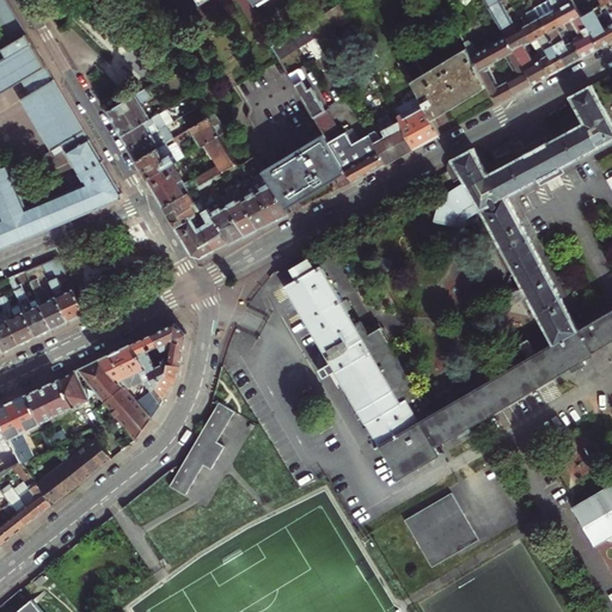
[(0,0),(0,42),(8,56),(0,61),(0,93),(23,81),(30,93),(22,99),(51,151),(86,130),(78,117),(60,87),(48,66),(43,59),(35,44),(24,28),(7,0),(0,0)]
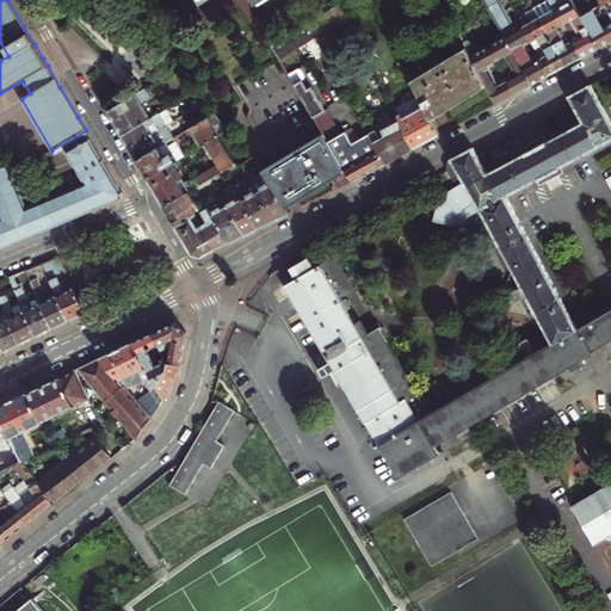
[(483,0),(500,29),(513,22),(510,17),(504,6),(500,0),(483,0)]
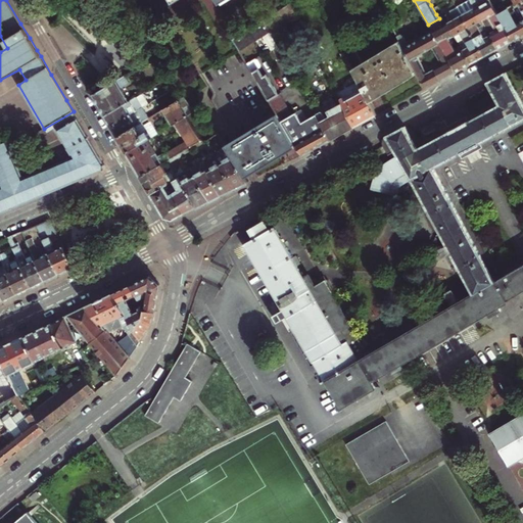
[(470,0),(468,0),(456,7),(484,56),(491,52),(497,49),(489,35),(483,38),(475,24),(481,20),(470,0)]
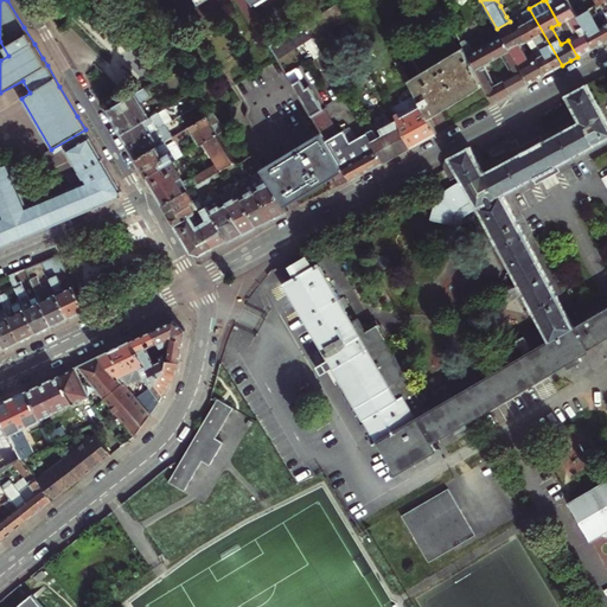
[(568,40),(577,57),(586,52),(593,48),(575,14),(566,0),(545,0),(558,24),(566,19),(575,36),(568,40)]
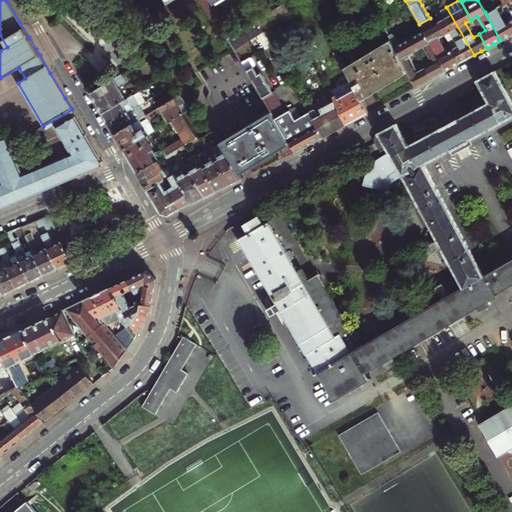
[(284,3),(257,20),(265,35),(291,17),(284,3)]
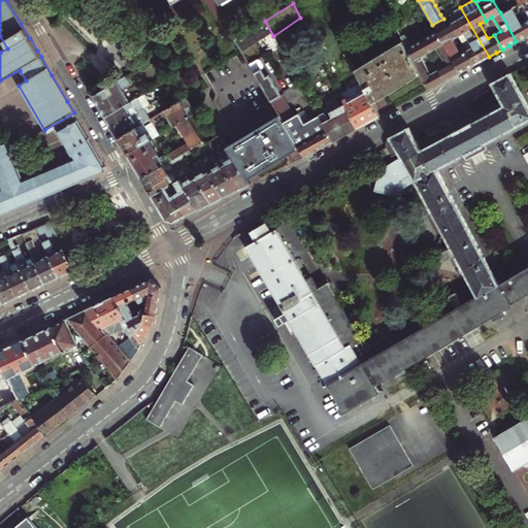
[(459,19),(451,23),(458,36),(466,51),(474,65),(482,60),(489,57),(460,7),(454,10),(459,19)]
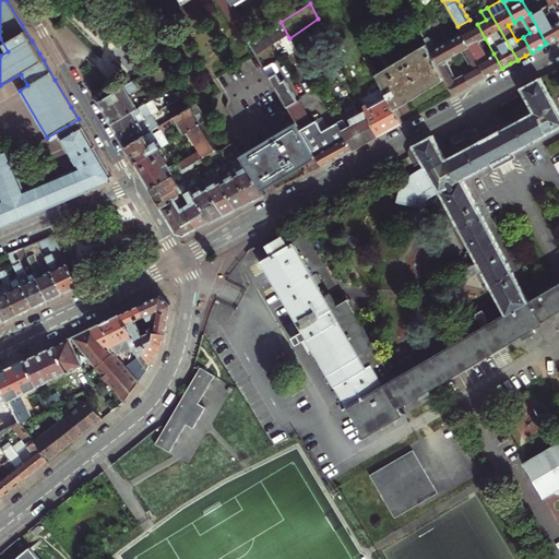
[(540,8),(530,13),(546,44),(557,38),(558,36),(558,20),(555,23),(546,8),(542,10),(540,8)]
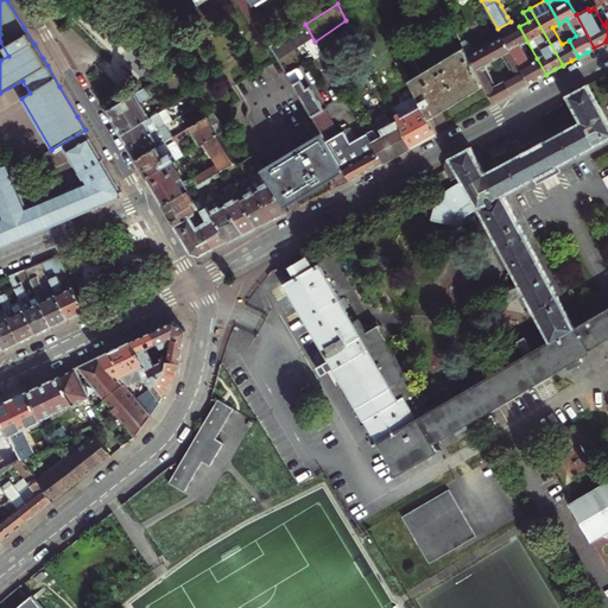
[(501,35),(502,36),(514,29),(511,21),(498,29),(501,35)]
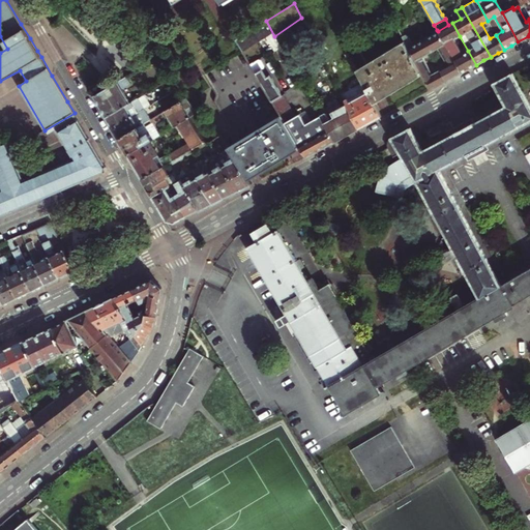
[(452,56),(462,72),(469,68),(474,65),(476,65),(468,51),(466,52),(462,54),(458,47),(455,42),(459,40),(458,38),(459,37),(460,36),(452,23),(451,24),(448,25),(438,31),(445,43),(452,56)]
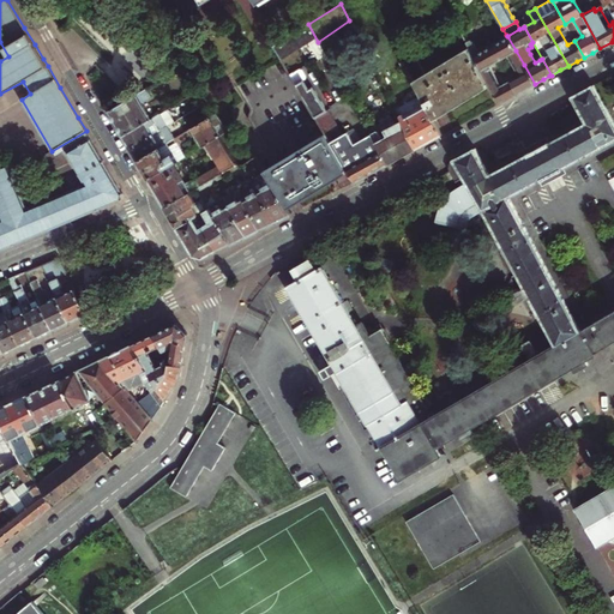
[(506,35),(473,53),(481,70),(489,65),(511,53),(516,50),(507,36),(506,35)]
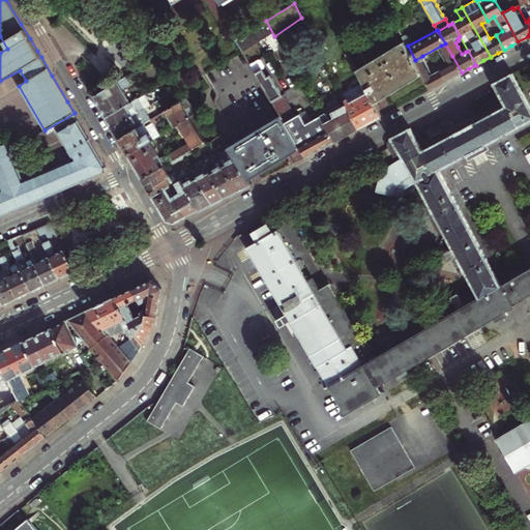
[(355,65),(369,92),(377,109),(402,92),(423,77),(415,60),(408,46),(403,35),(355,65)]
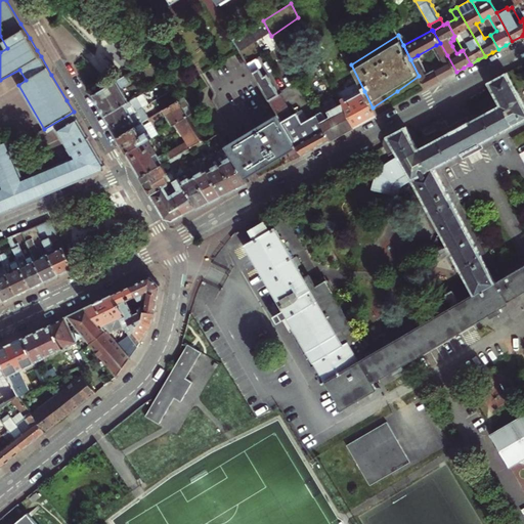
[(418,55),(410,59),(419,76),(425,89),(434,84),(449,76),(456,72),(447,55),(440,43),(436,45),(442,58),(432,63),(431,62),(423,64),(418,55)]
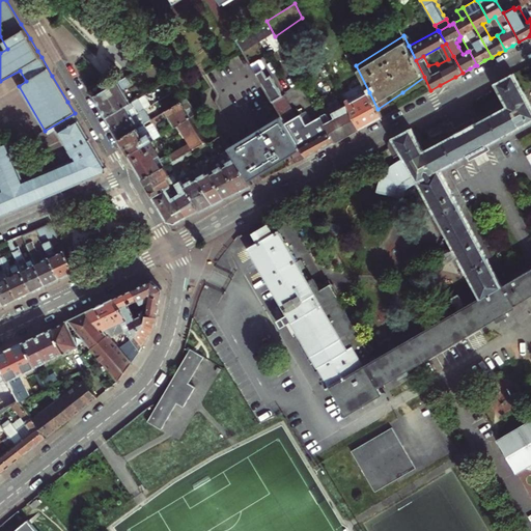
[(251,66),(278,111),(301,150),(305,158),(322,148),(335,141),(316,110),(305,90),(290,99),(288,93),(283,96),(271,77),(268,79),(257,62),(251,66)]
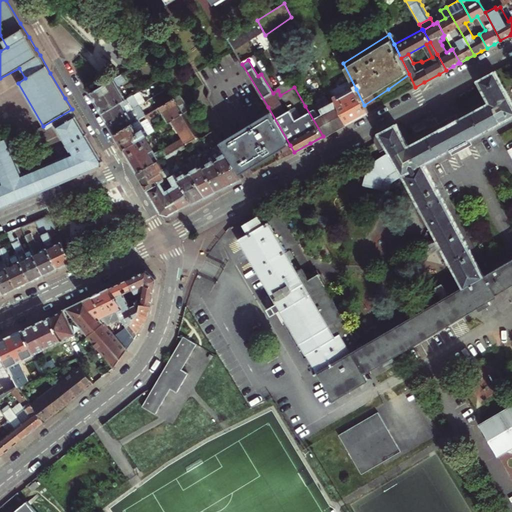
[(251,231),(239,238),(277,303),(268,308),(272,315),(281,309),(334,400),(361,385),(364,391),(374,385),(375,384),(375,382),(375,380),(374,379),(372,379),(371,379),(367,372),(382,363),(384,367),(396,359),(394,356),(479,306),(481,310),(493,303),(491,300),(500,294),(499,292),(511,284),(511,257),(511,258),(485,273),(444,199),(426,165),(511,116),(511,97),(506,87),(496,69),(477,79),(489,101),(458,118),(456,114),(447,119),(438,124),(441,127),(409,145),(398,124),(379,134),(377,136),(376,138),(376,141),(377,143),(371,146),(378,160),(375,164),(372,167),(370,171),(368,174),(367,177),(366,180),(365,183),(365,186),(383,191),(390,193),(391,190),(393,186),(395,183),(400,179),(403,177),(456,273),(463,285),(358,347),(355,342),(358,341),(343,316),(345,315),(319,271),(310,277),(303,265),(297,269),(269,221),(264,224),(259,215),(246,223),(251,231)]
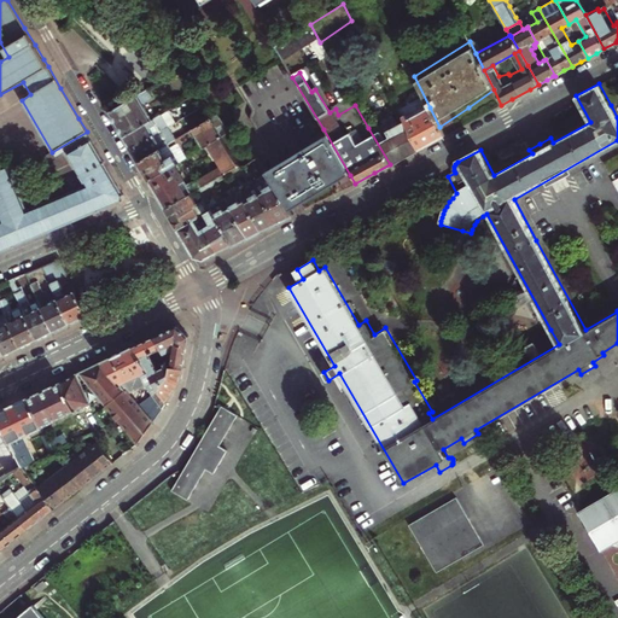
[(266,85),(246,95),(258,116),(270,109),(264,100),(273,95),(270,91),(269,92),(266,85)]
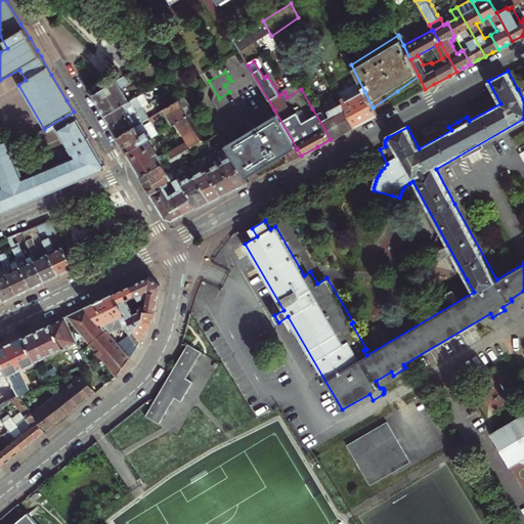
[(98,106),(103,116),(128,101),(120,88),(128,84),(124,76),(92,95),(98,106)]
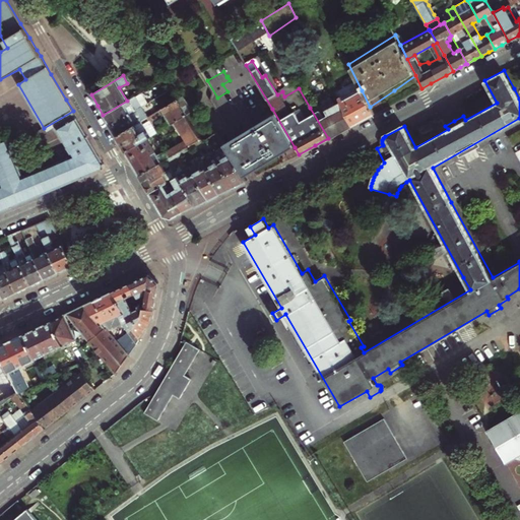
[(171,89),(177,100),(183,96),(176,86),(171,89)]
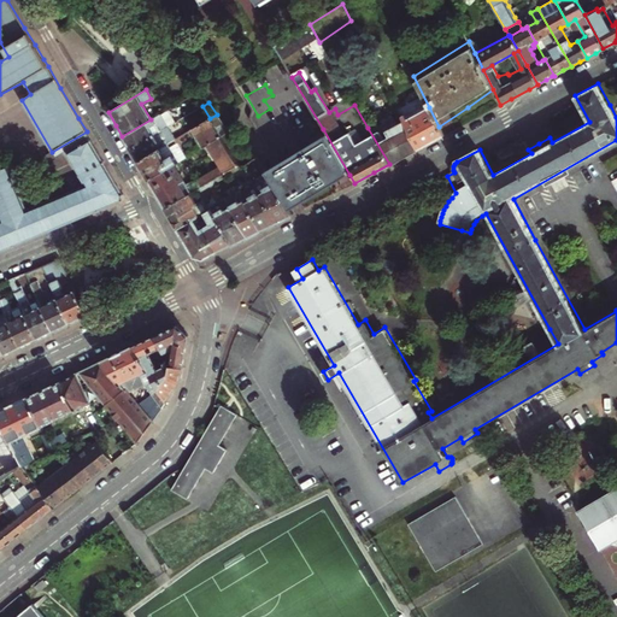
[(397,109),(403,121),(417,150),(430,142),(444,135),(439,127),(429,107),(407,118),(401,106),(397,109)]
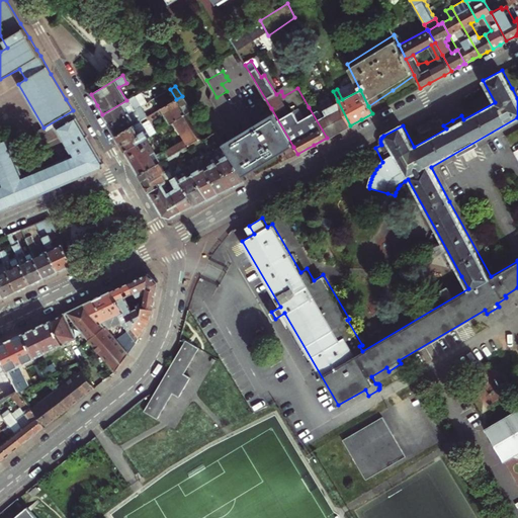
[(126,100),(102,114),(106,121),(109,125),(141,106),(144,104),(143,102),(139,104),(135,96),(126,100)]
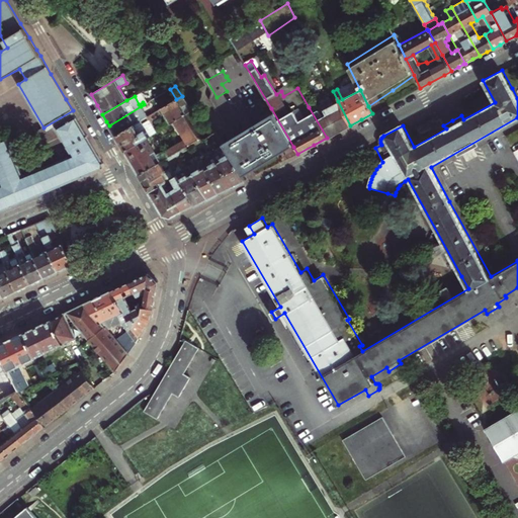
[(169,124),(171,122),(184,114),(192,110),(182,96),(176,99),(160,109),(169,124)]
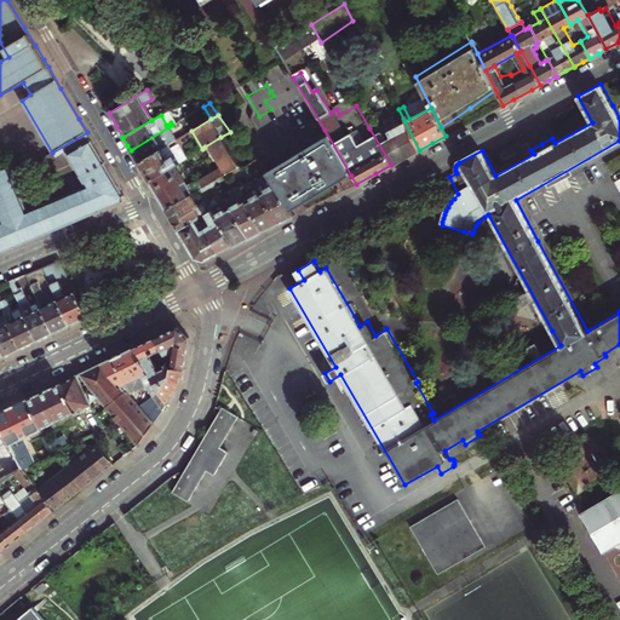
[(374,126),(369,128),(391,165),(406,158),(419,150),(405,121),(397,125),(392,116),(383,121),(391,137),(385,139),(382,132),(379,133),(374,126)]
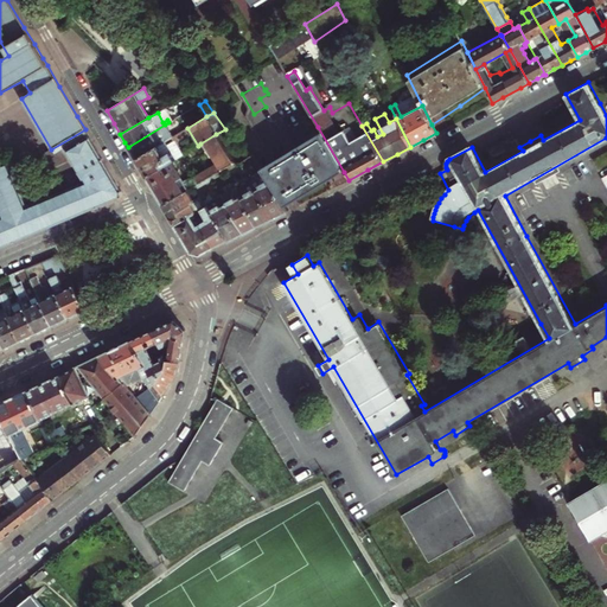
[(165,125),(128,147),(133,155),(135,159),(172,138),(165,125)]
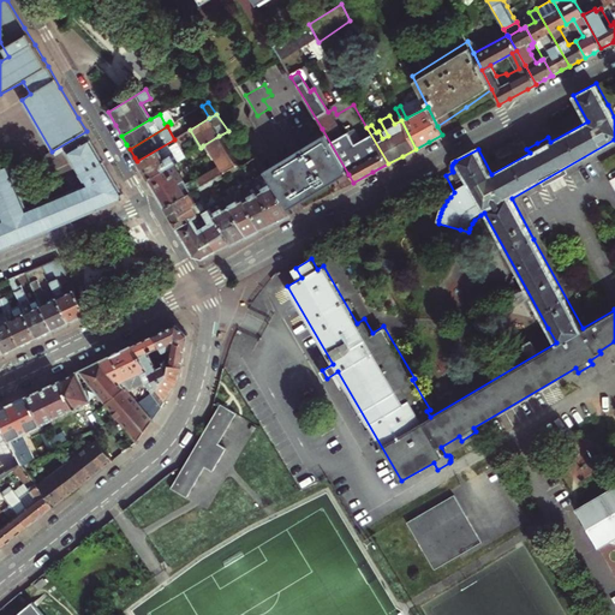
[(275,172),(267,177),(288,210),(317,192),(348,174),(322,129),(269,161),(275,172)]
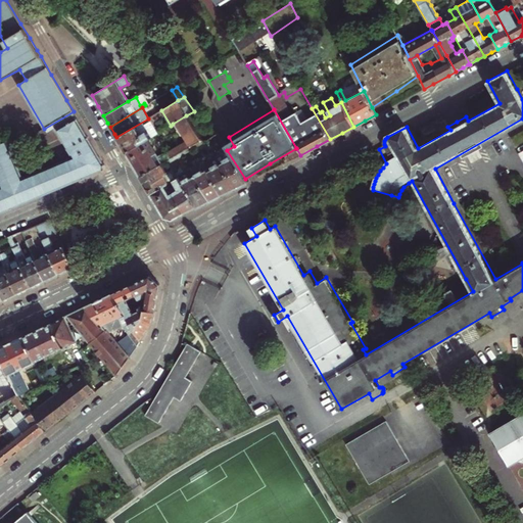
[(85,131),(74,111),(44,129),(47,133),(55,128),(73,157),(22,179),(6,142),(0,144),(0,184),(1,187),(0,187),(0,212),(76,181),(105,170),(105,164),(85,131)]
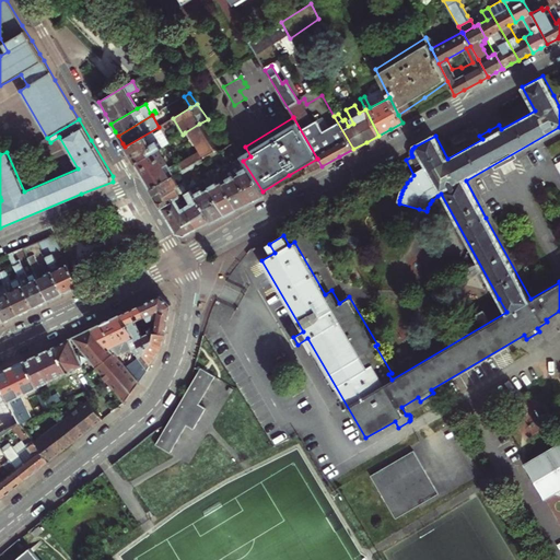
[(203,158),(216,150),(199,124),(185,132),(193,146),(195,144),(203,158)]
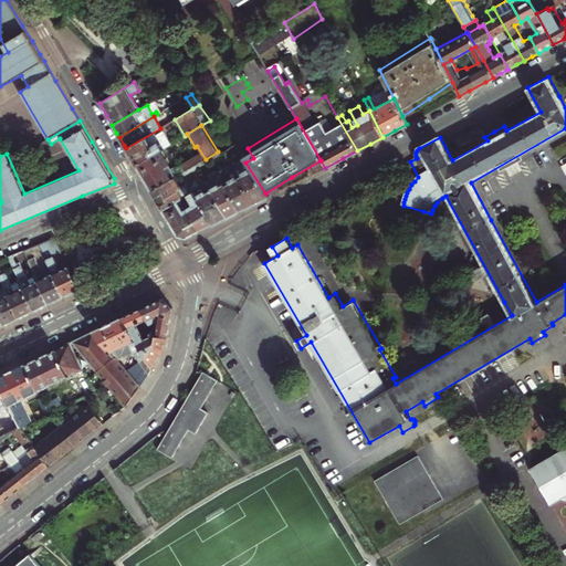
[(164,126),(160,128),(126,148),(128,153),(133,161),(136,165),(159,152),(169,145),(160,130),(166,128),(164,126)]
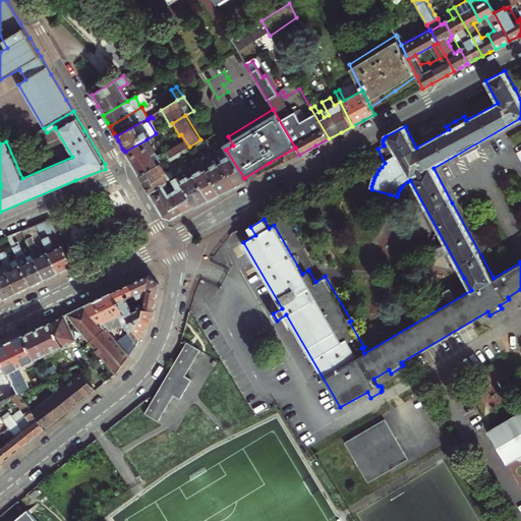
[(216,134),(204,141),(207,146),(219,138),(216,134)]
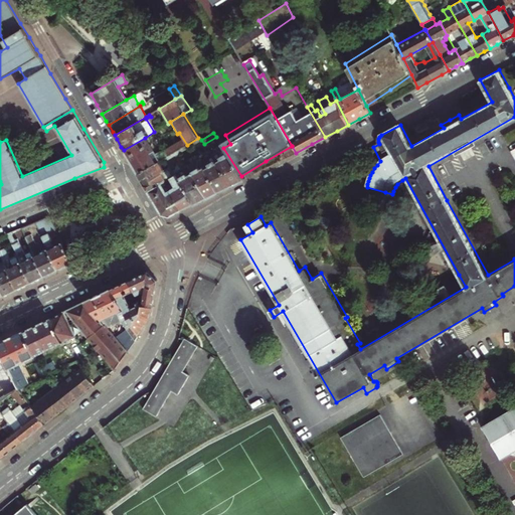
[(145,138),(124,150),(127,156),(134,168),(138,174),(157,162),(169,155),(179,149),(176,143),(162,152),(159,151),(154,154),(145,138)]
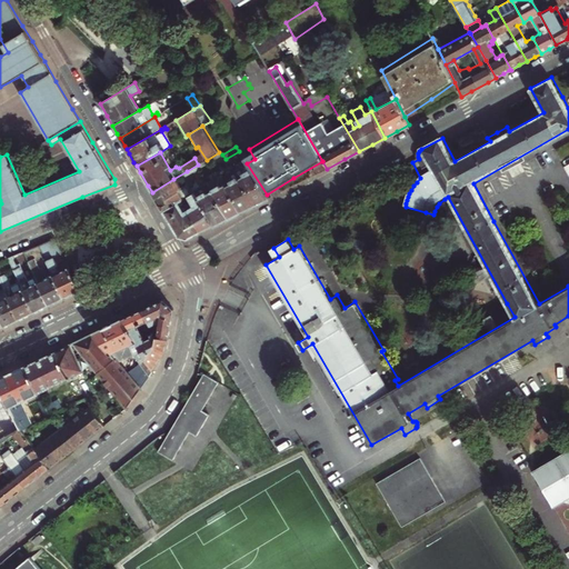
[(198,165),(187,171),(189,175),(220,156),(219,152),(207,160),(198,165)]
